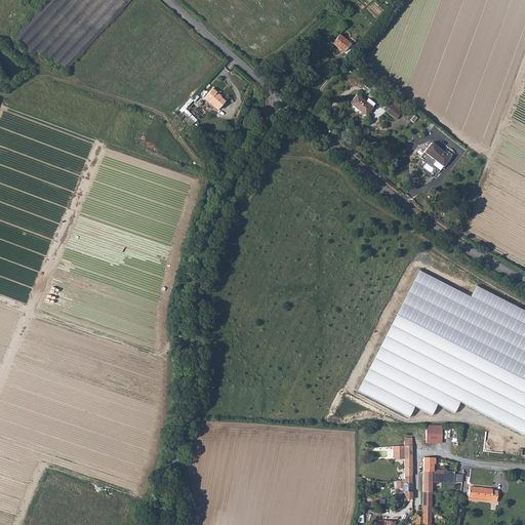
[(336,16),(342,23),(346,19),(339,13),(336,16)]
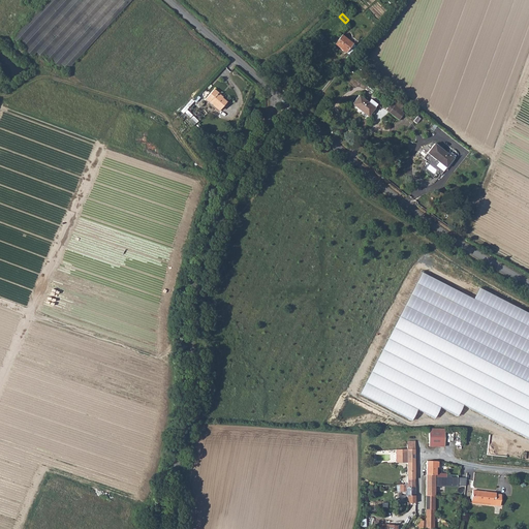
[(346,52),(352,43),(342,35),(336,43),(346,52)]
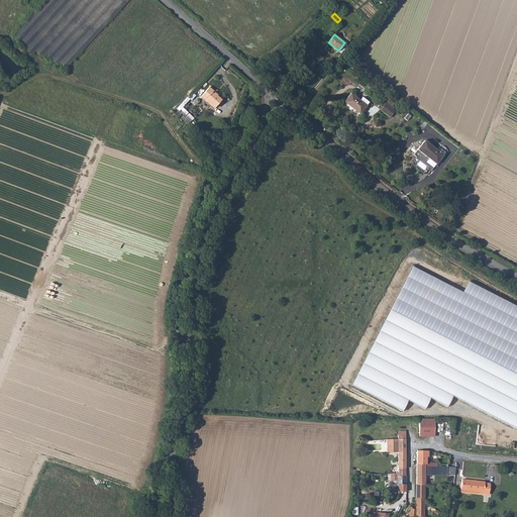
[(338,50),(340,53),(346,44),(344,42),(338,50)]
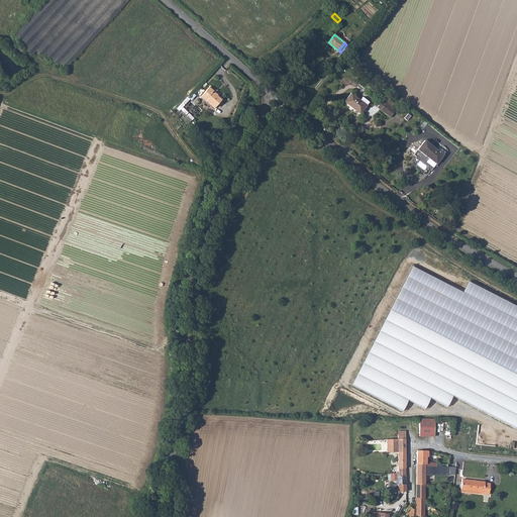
[(209,87),(200,97),(207,103),(214,109),(222,100),(217,95),(217,94),(209,87)]
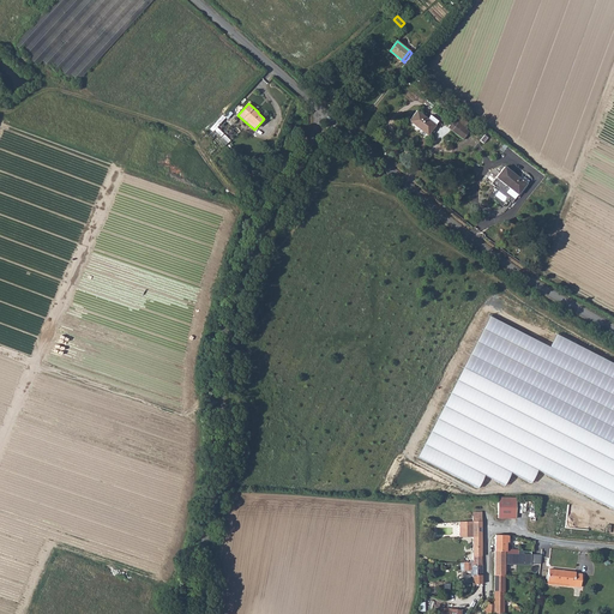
[(409,120),(422,130),(423,130),(428,133),(439,119),(431,114),(427,118),(417,110),(409,120)]
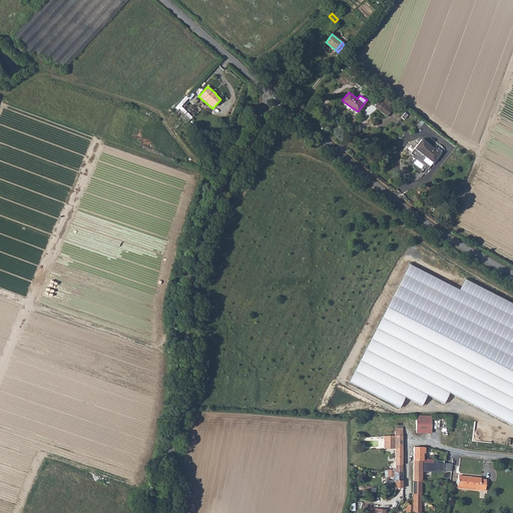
[(377,106),(378,107),(378,109),(387,115),(392,109),(388,106),(391,102),(386,98),(382,103),(380,102),(377,106)]
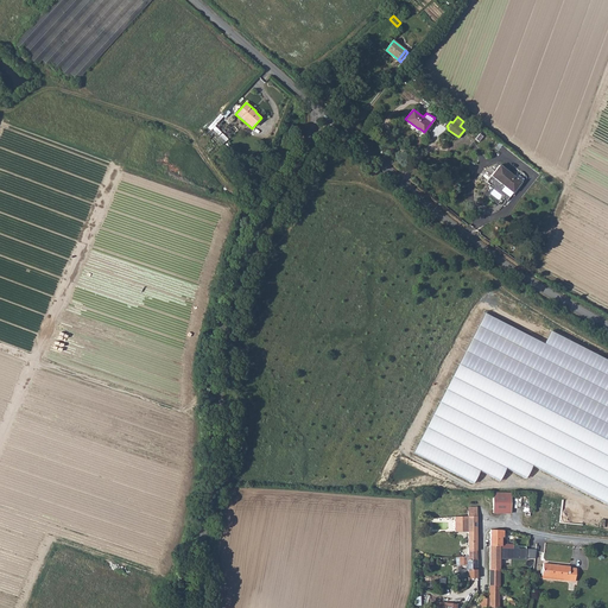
[(492,175),(513,191),(520,182),(500,165),(492,175)]
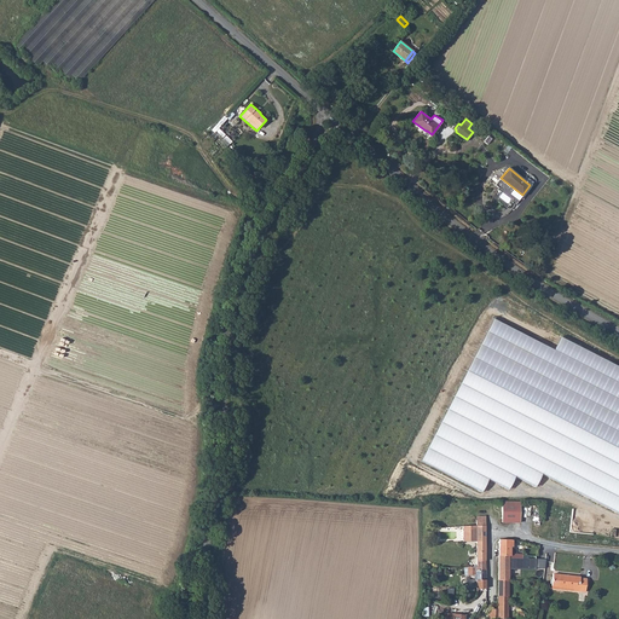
[(519,522),(520,501),(501,501),(501,522),(519,522)]
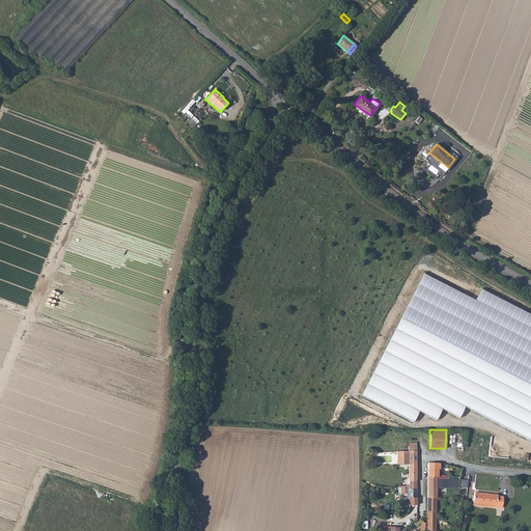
[(409,479),(417,479),(417,472),(416,472),(416,450),(409,450),(396,451),(396,465),(409,464),(409,479)]
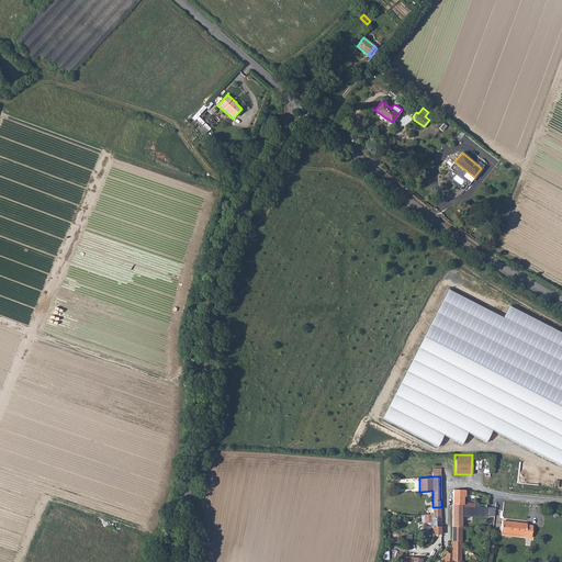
[(462,490),(452,489),(452,504),(461,504),(462,505),(462,490)]
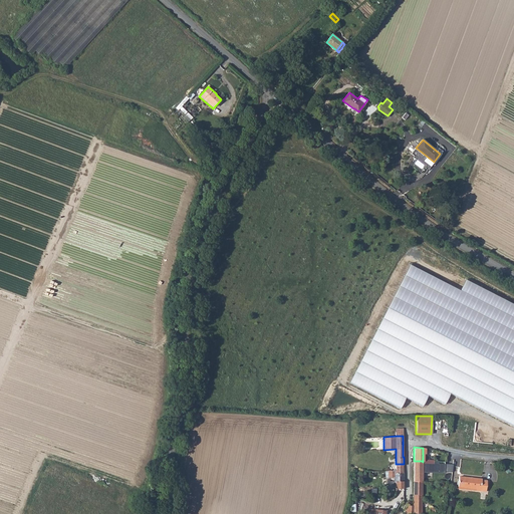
[(414,461),(413,472),(422,472),(429,472),(437,472),(437,464),(436,464),(436,461),(432,461),(432,463),(429,463),(423,463),(423,462),(422,461),(414,461)]
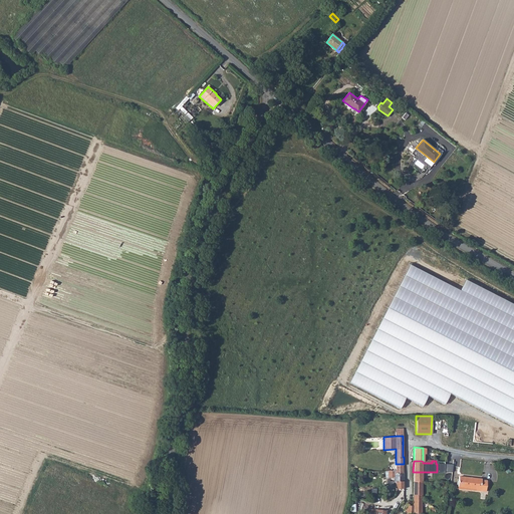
[(404,482),(404,464),(396,464),(396,469),(388,470),(388,477),(394,477),(394,482),(395,482),(396,490),(400,490),(400,488),(404,488),(404,482)]
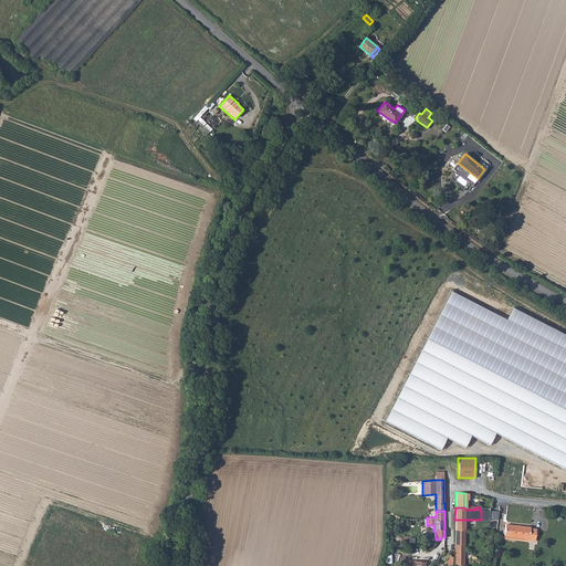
[(454,520),(454,531),(464,531),(464,520),(454,520)]
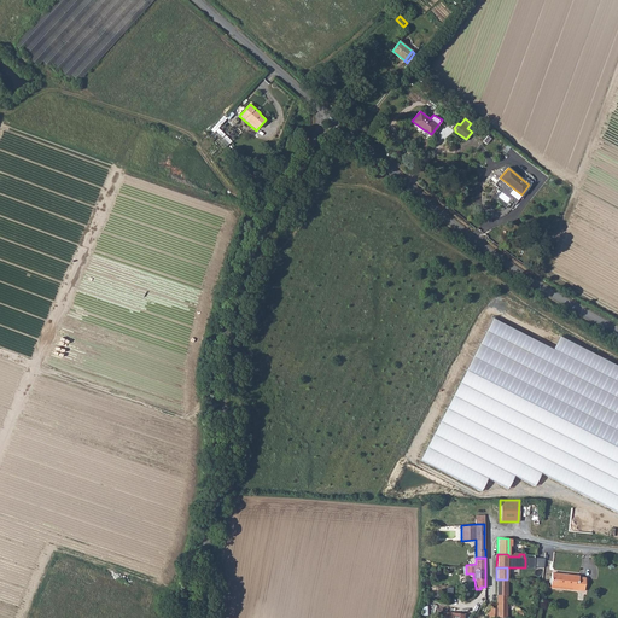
[(551,584),(572,587),(572,589),(583,590),(586,576),(579,576),(578,575),(552,572),(551,584)]
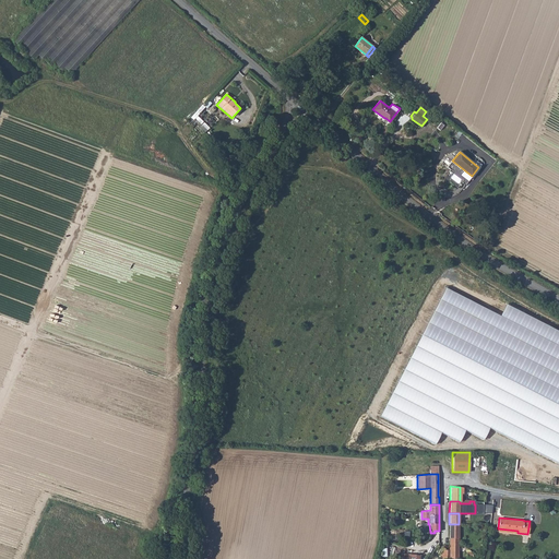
[(459,524),(449,524),(449,551),(442,551),(443,554),(443,558),(459,558),(459,524)]
